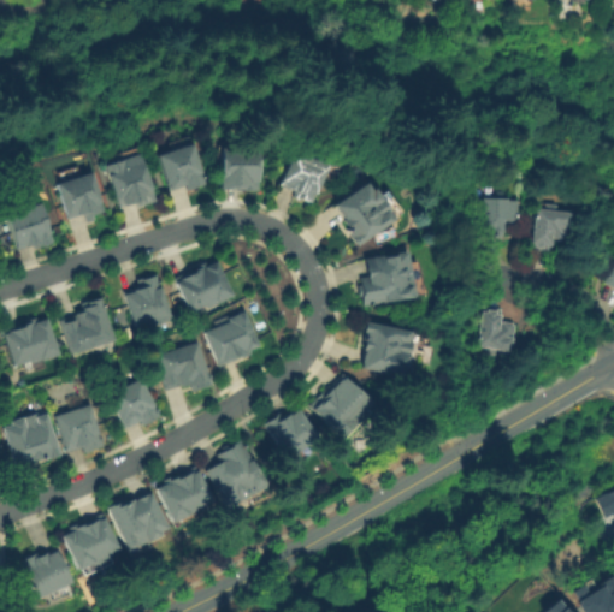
[(163,154),(196,143),(208,178),(175,190),(163,154)]
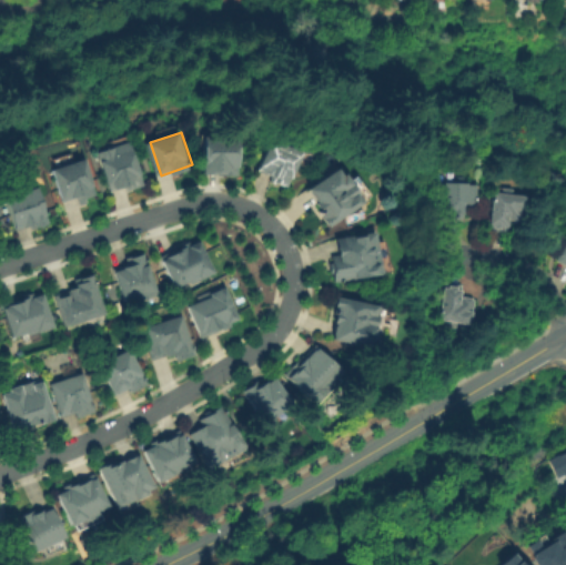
[(260,170),(275,135),(307,150),(292,184),(260,170)]
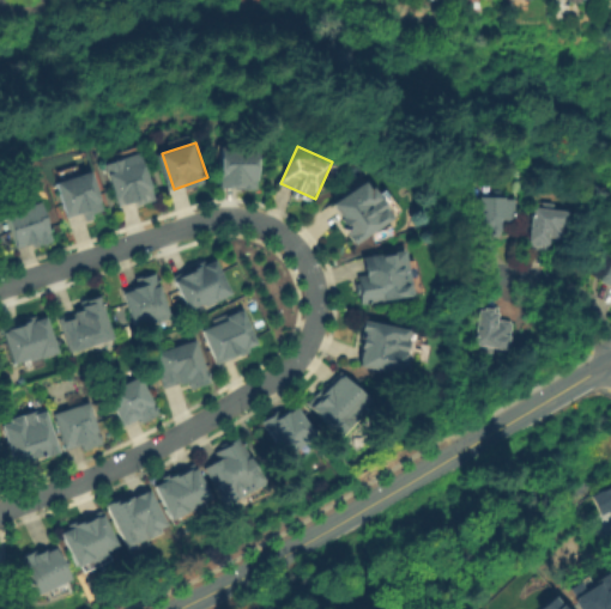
[(224,192),(225,151),(261,152),(260,193),(224,192)]
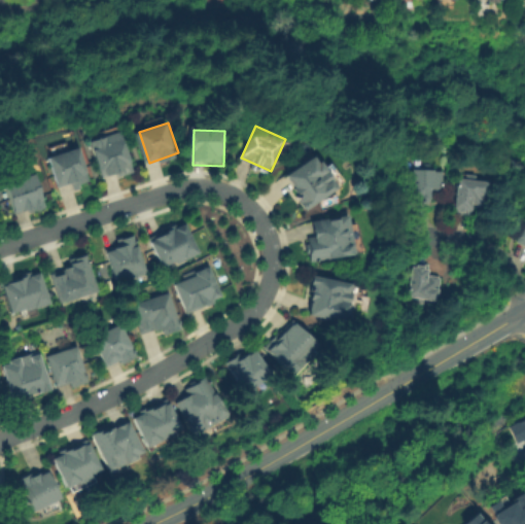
[(92,142),(123,131),(136,165),(105,177),(92,142)]
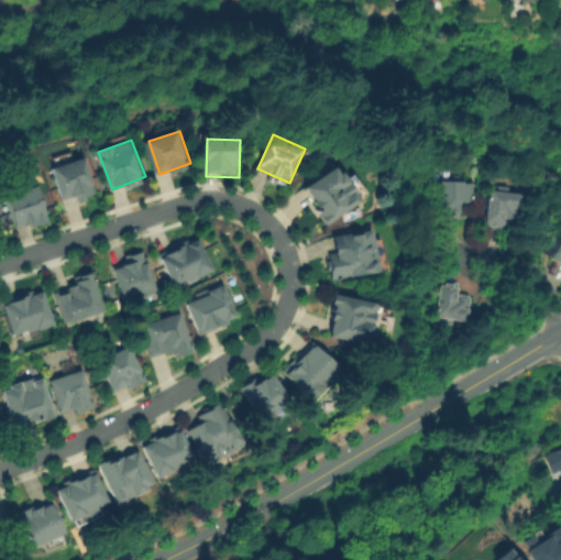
[(55,167),(86,157),(97,189),(65,199),(55,167)]
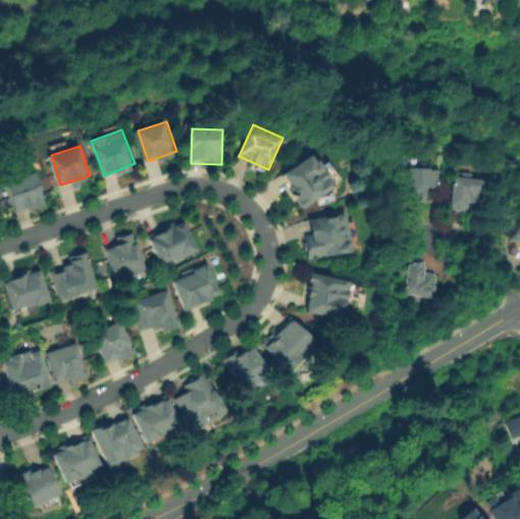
[(289,172),(317,153),(335,182),(307,201),(289,172)]
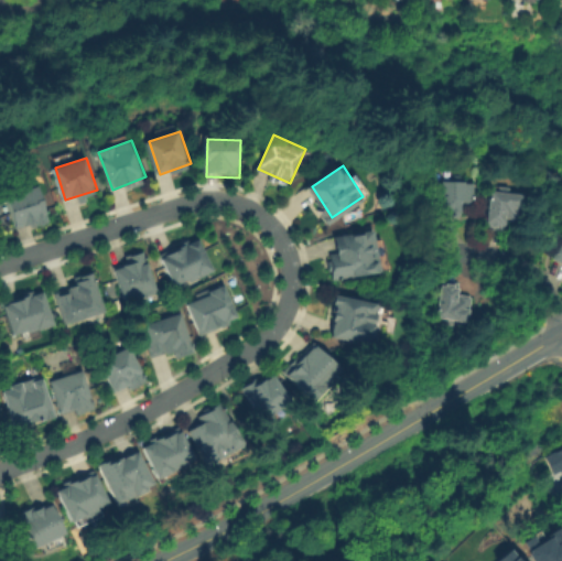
[(442,220),(443,186),(475,187),(474,206),(471,209),(466,209),(464,206),(462,206),(461,222),(442,220)]
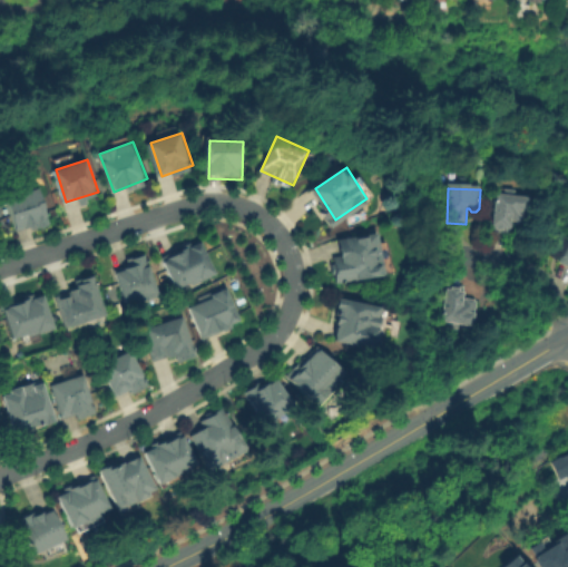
[(19,232),(9,202),(39,192),(49,221),(19,232)]
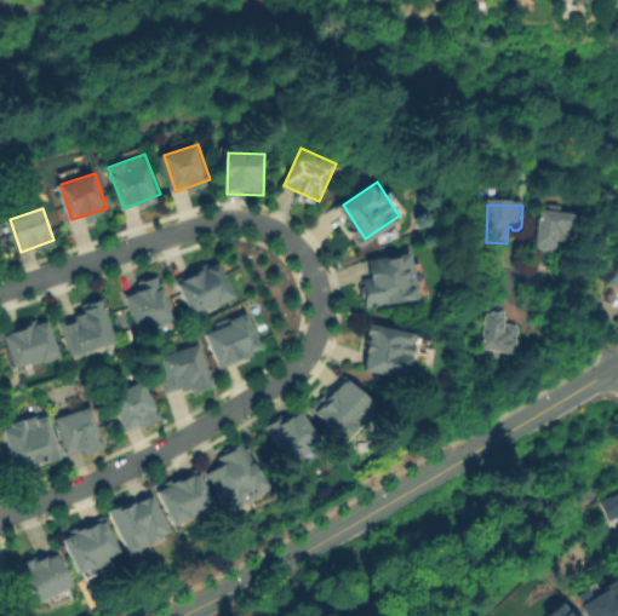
[(536,254),(539,213),(550,214),(550,208),(565,209),(564,217),(573,218),(571,247),(558,246),(556,257),(536,254)]
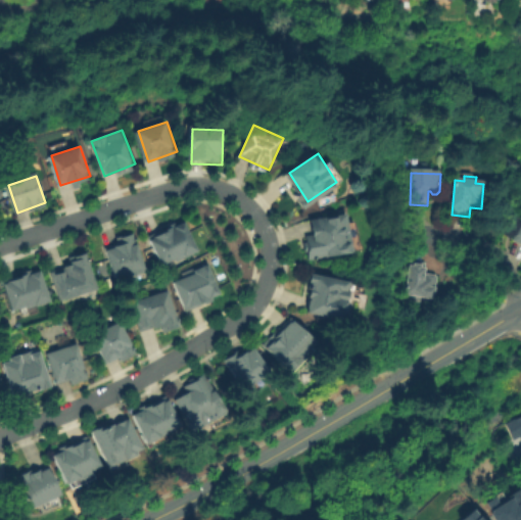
[(316,220),(349,214),(357,252),(312,261),(308,237),(318,235),(316,220)]
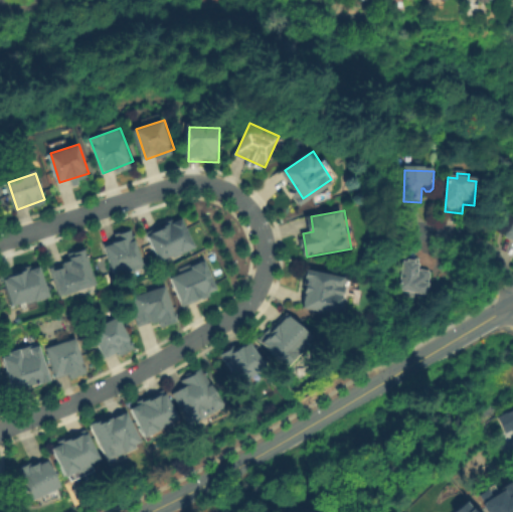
[(161,261),(149,232),(183,218),(195,246),(161,261)]
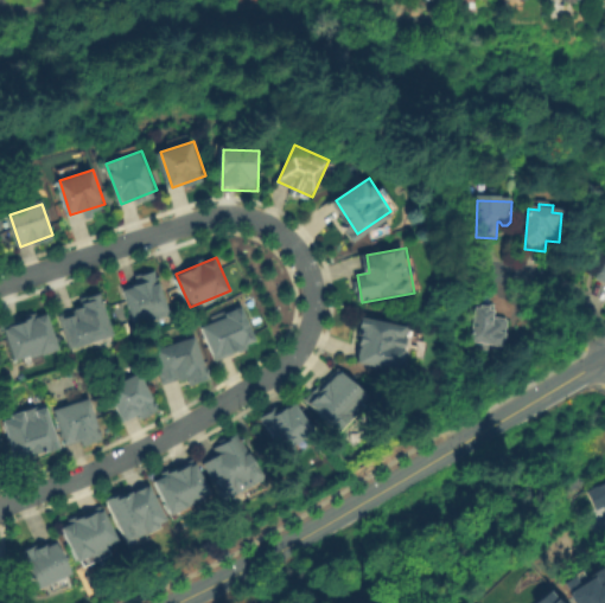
[(171,314),(139,326),(126,292),(140,286),(138,278),(155,271),(171,314)]
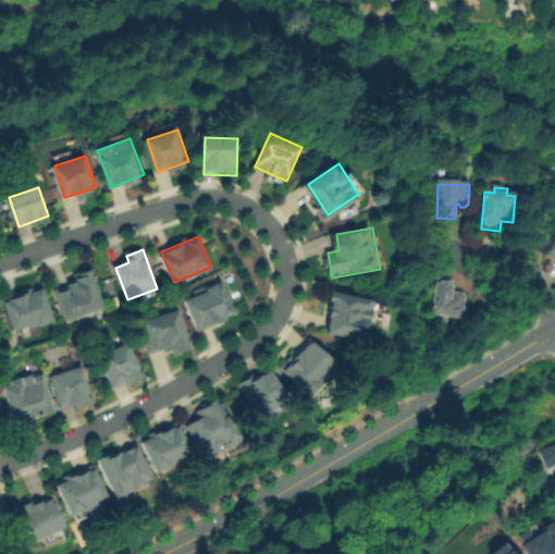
[(93,270),(106,306),(65,321),(56,293),(71,287),(68,279),(93,270)]
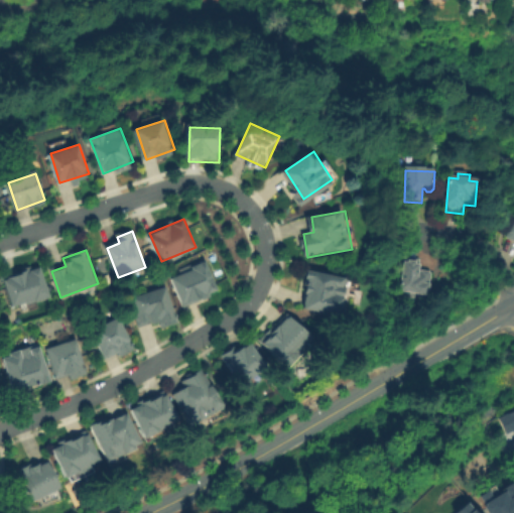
[(399,292),(405,259),(421,263),(419,273),(431,275),(426,298),(416,296),(415,302),(405,300),(406,294),(399,292)]
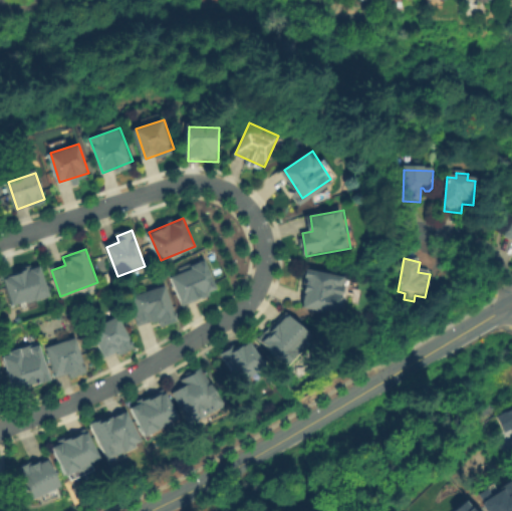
[(184,305),(172,280),(205,263),(217,288),(184,305)]
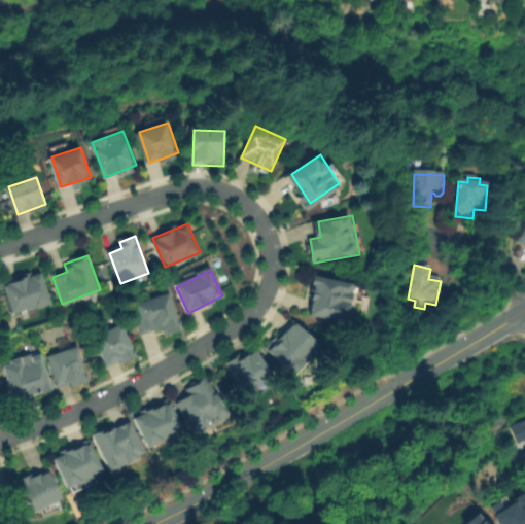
[(16,314),(5,285),(40,272),(51,302),(16,314)]
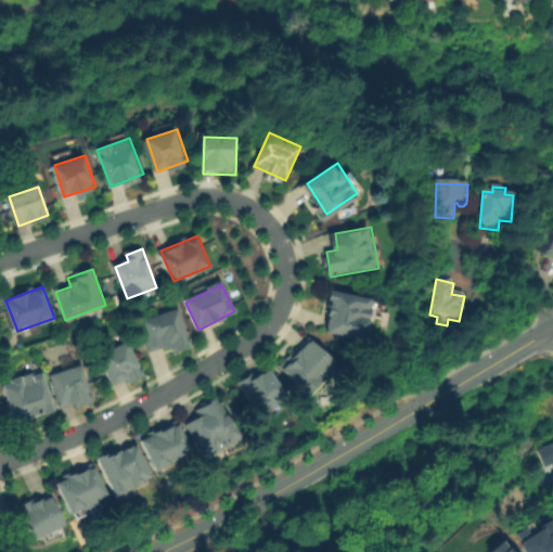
[(334,289),(374,298),(364,341),(329,332),(334,309),(330,308),(334,289)]
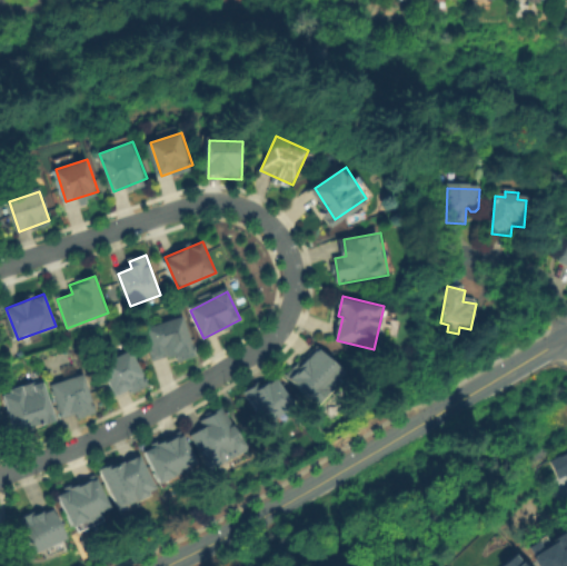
[(192,353),(195,358),(175,364),(173,358),(152,364),(143,329),(183,318),(192,353)]
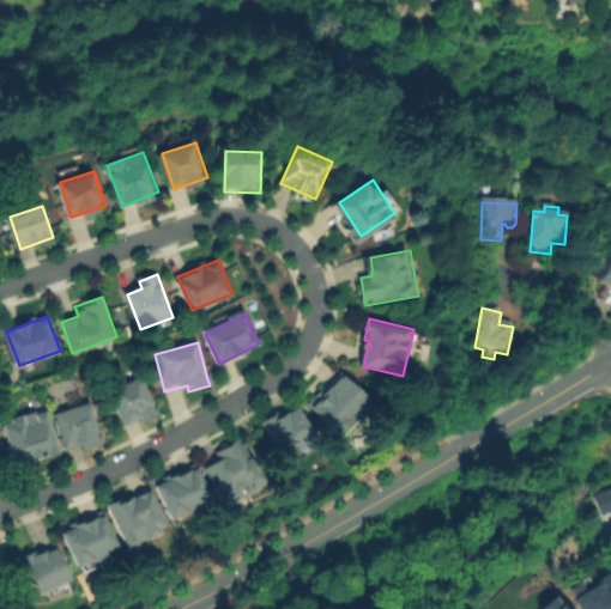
[(161,416),(144,426),(140,420),(123,428),(107,397),(140,378),(161,416)]
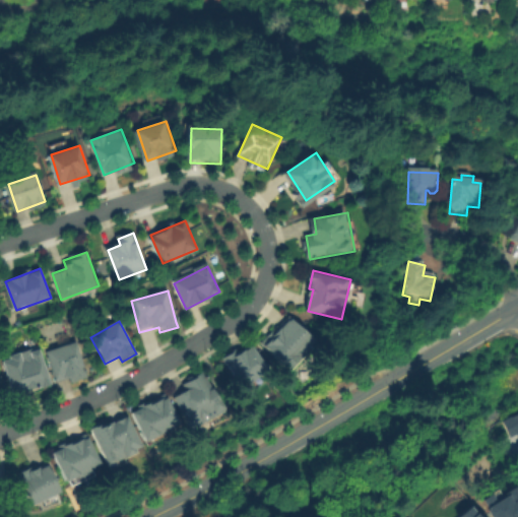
[(267,349),(296,322),(318,344),(303,360),(305,362),(293,375),(267,349)]
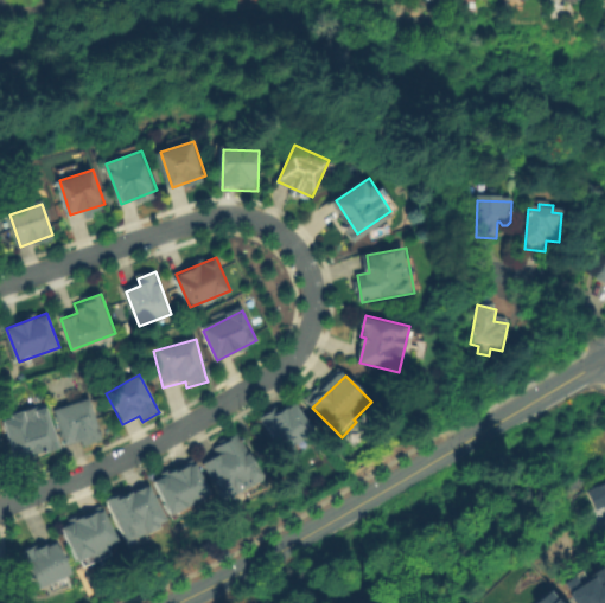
[(103,440),(86,447),(83,440),(68,446),(56,412),(89,399),(103,440)]
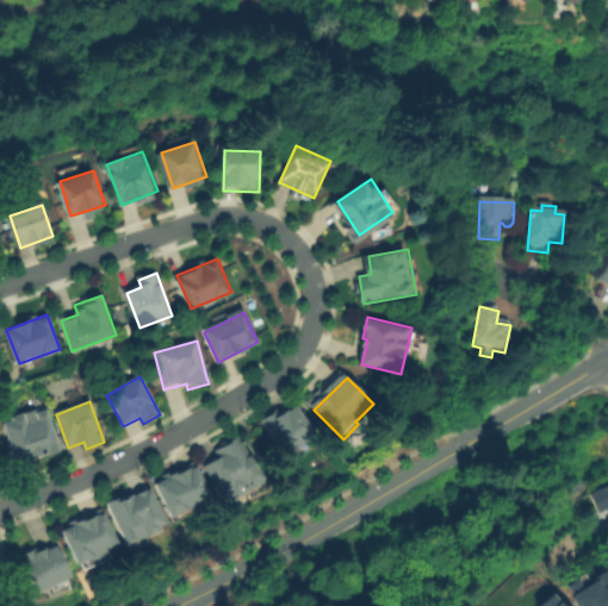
[(265,424),(281,412),(286,419),(302,408),(320,437),(286,458),(265,424)]
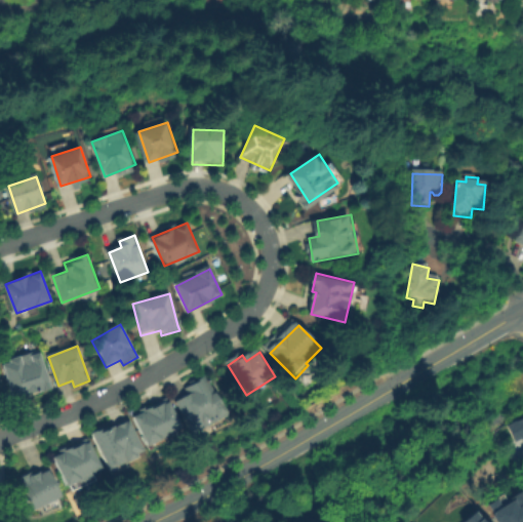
[(12,396),(2,367),(39,355),(49,384),(12,396)]
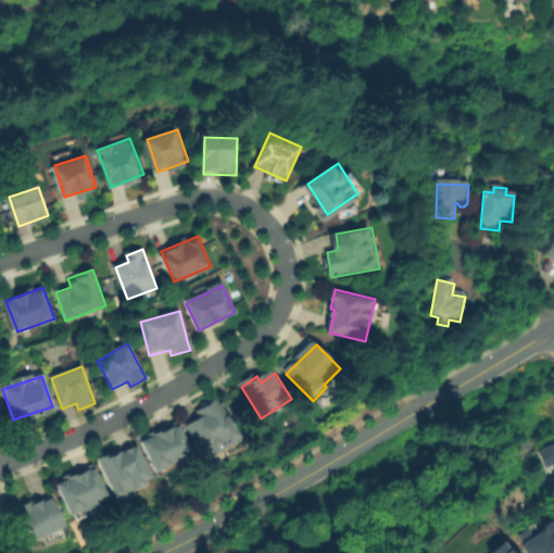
[(208,464),(188,429),(202,422),(198,414),(222,400),(246,442),(208,464)]
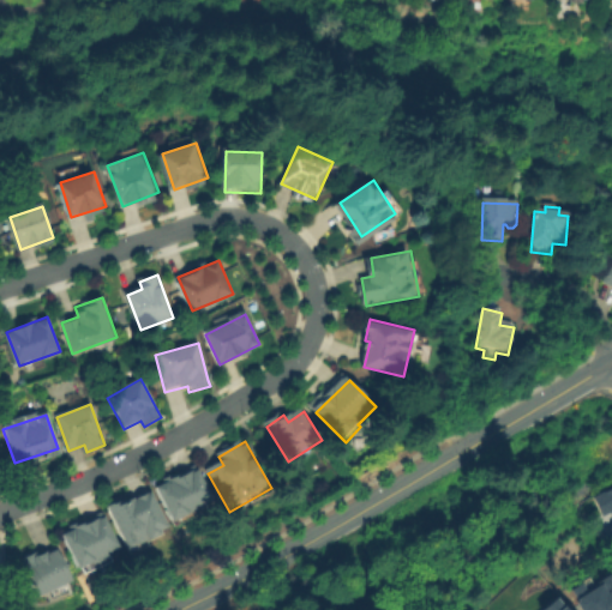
[(159,488),(198,469),(215,500),(174,520),(159,488)]
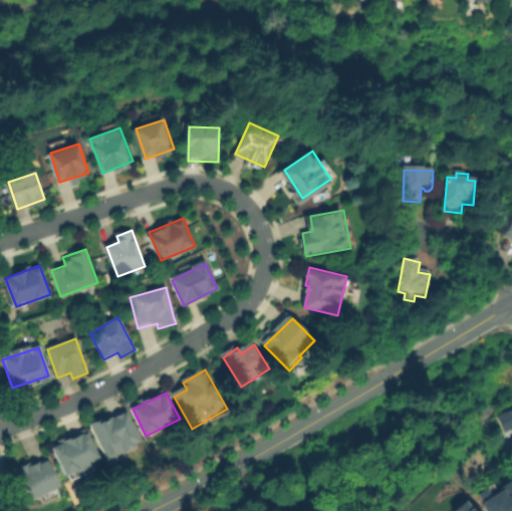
[(503,437),(511,433),(511,408),(494,418),(503,437)]
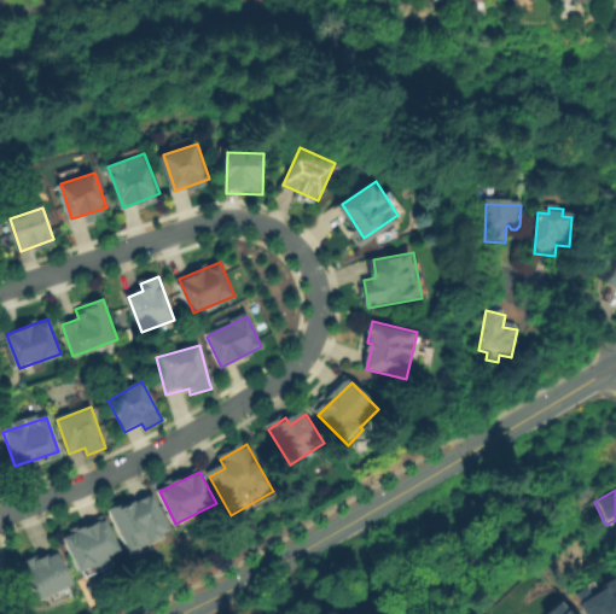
[(155,498),(172,536),(167,538),(168,543),(132,560),(110,514),(128,506),(131,510),(155,498)]
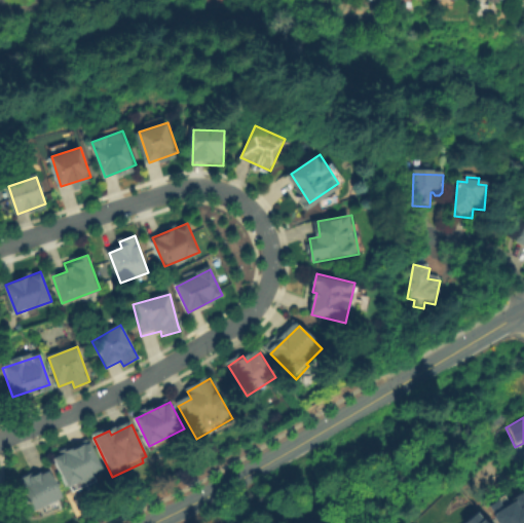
[(92,447),(105,473),(95,478),(96,480),(70,492),(57,463),(92,447)]
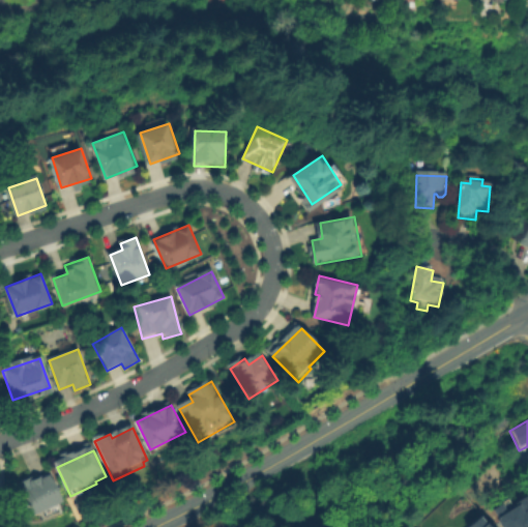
[(52,477),(65,505),(36,519),(21,486),(32,480),(33,485),(44,479),(45,481),(52,477)]
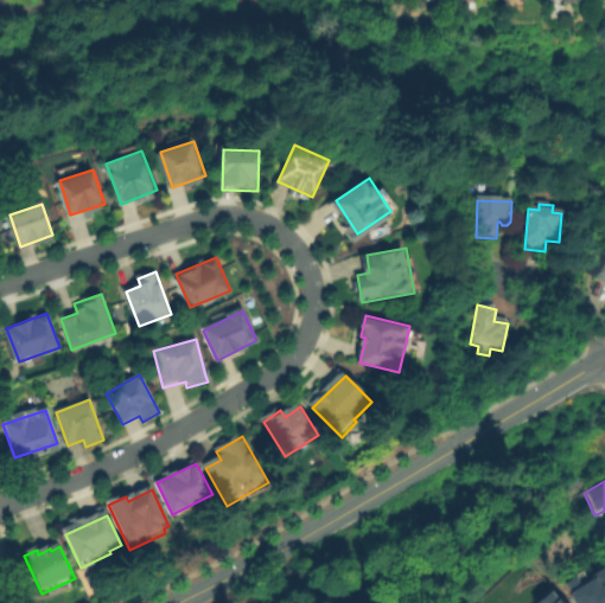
[(568,602),(566,598),(567,597),(560,585),(572,578),(575,585),(599,570),(600,572),(603,571),(604,573),(604,602),(568,602)]
